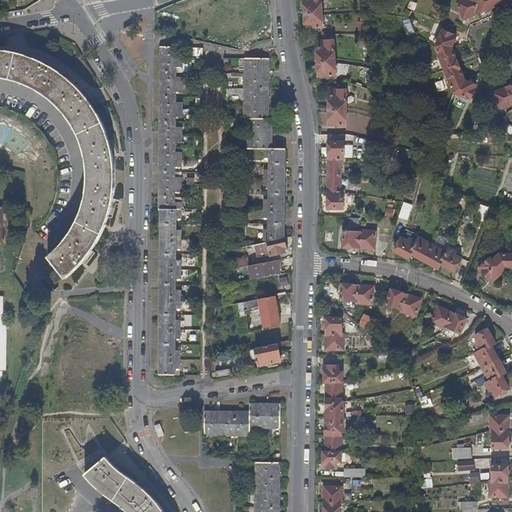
[(324,26),(321,0),(303,0),(306,28),(324,26)]
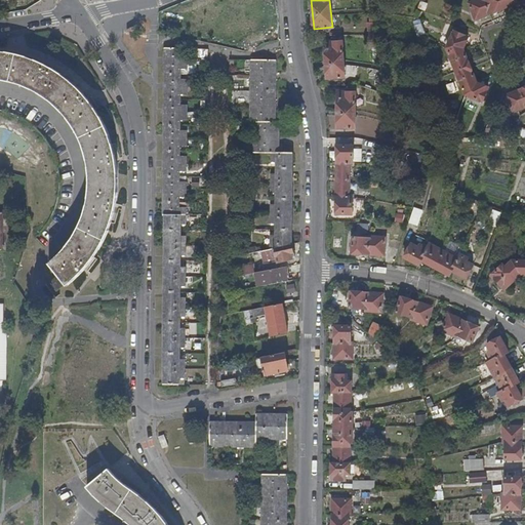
[(477,0),(469,3),(475,19),(523,0),(477,0)]
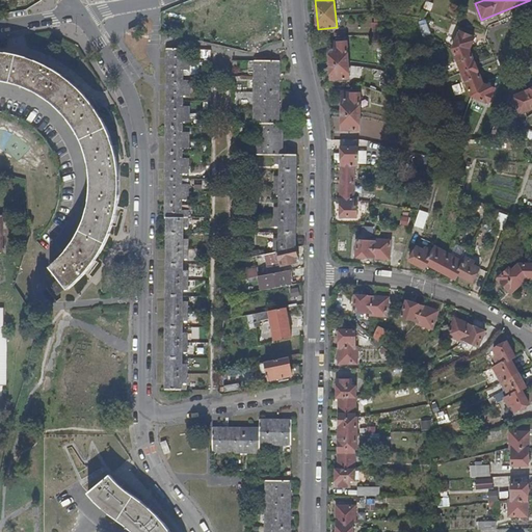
[(417,23),(421,37),(429,35),(425,20),(417,23)]
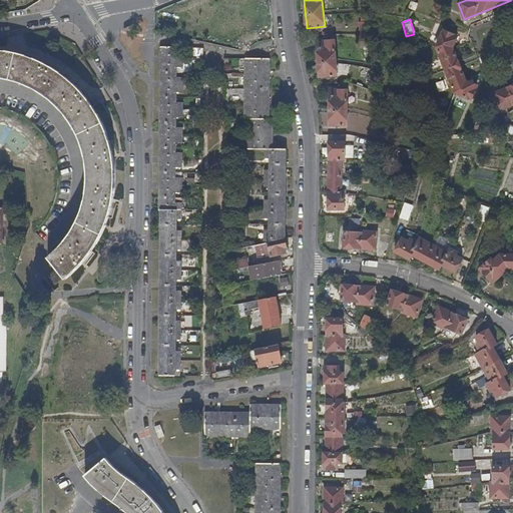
[(444,29),(437,47),(439,53),(453,48),(457,35),(444,29)]
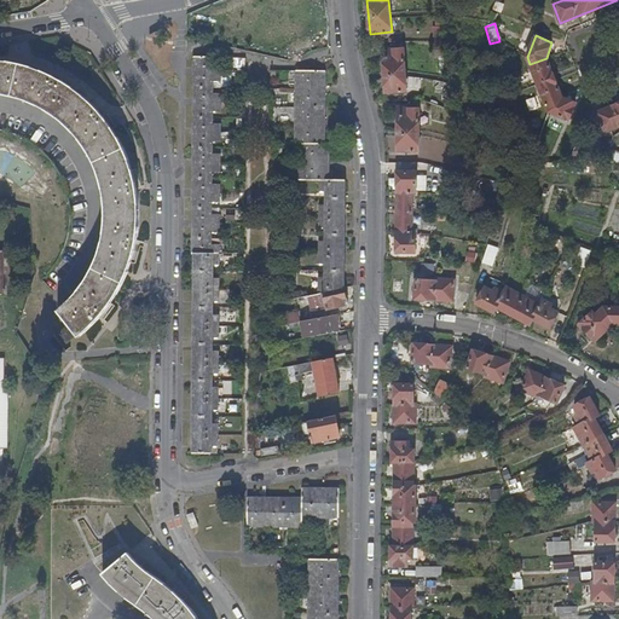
[(404,48),(382,50),(385,91),(406,90),(404,48)]
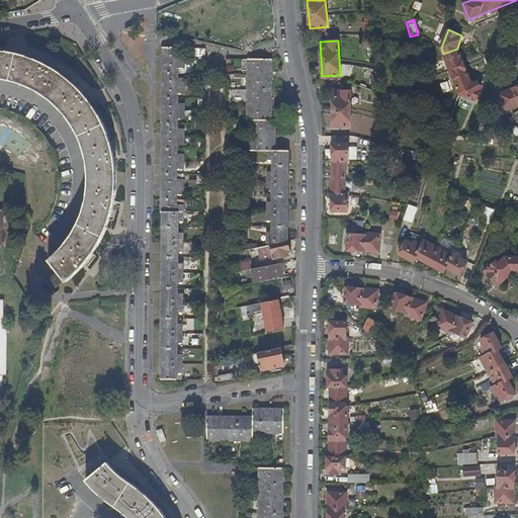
[(177,53),(176,47),(162,47),(159,175),(159,212),(162,212),(178,212),(180,212),(181,205),(174,205),(175,192),(181,193),(181,179),(175,179),(175,168),(181,168),(181,154),(175,154),(176,142),(181,142),(182,128),(176,128),(176,115),(182,115),(182,104),(176,104),(176,92),(182,92),(182,79),(176,79),(177,66),(182,66),(182,53),(177,53)]
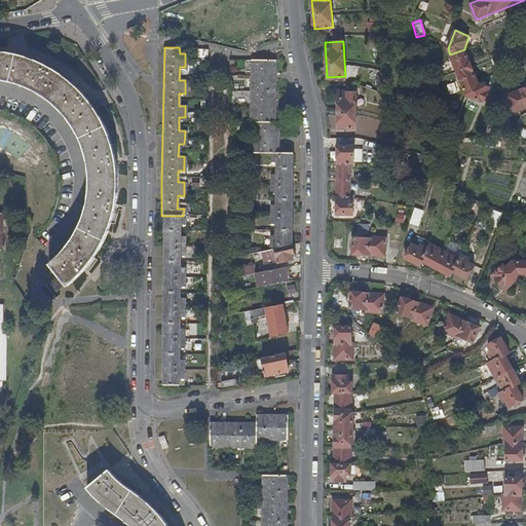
[(478,82),(464,49),(450,54),(465,94),(483,103),(489,88),(478,82)]
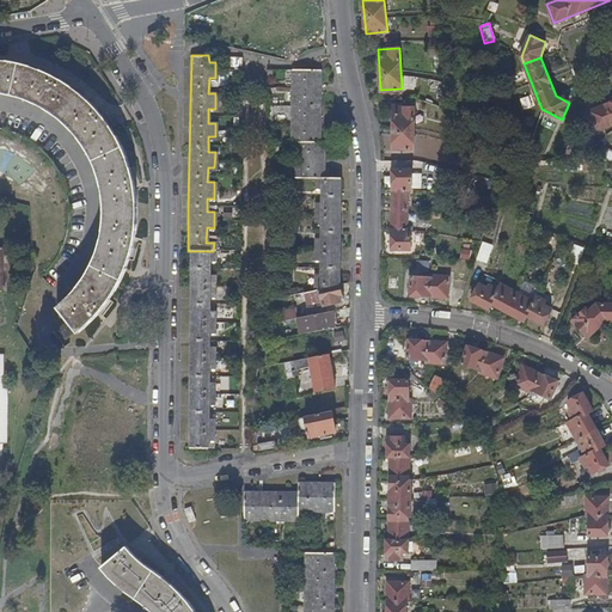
[(0,93),(5,95),(20,98),(34,103),(44,109),(59,118),(67,126),(78,138),(86,152),(93,165),(99,182),(103,201),(103,216),(102,228),(101,238),(97,251),(90,268),(84,279),(72,294),(57,307),(67,319),(75,330),(77,332),(85,326),(95,317),(102,308),(111,297),(114,292),(121,277),(124,269),(129,258),(133,244),(135,231),(136,215),(136,200),(134,185),(133,179),(129,165),(127,159),(121,145),(116,135),(111,128),(103,117),(96,109),(87,101),(77,91),(65,84),(55,77),(40,71),(26,66),(13,62),(5,61),(0,60),(0,93)]
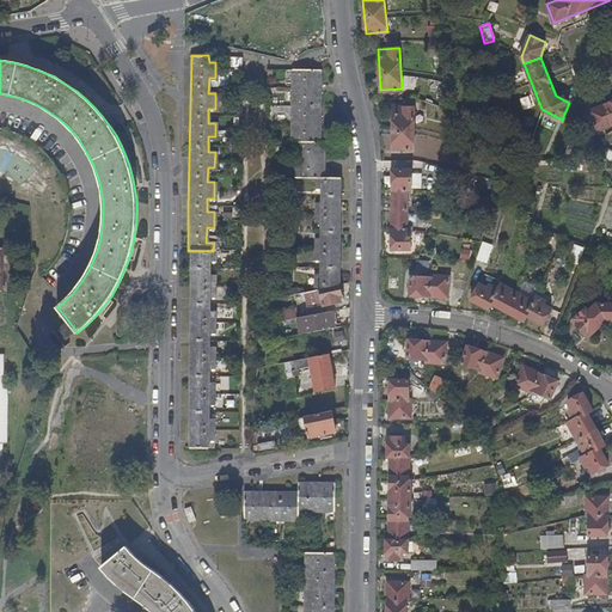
[(297,140),(320,140),(322,69),(293,68),(292,140),(297,140)]
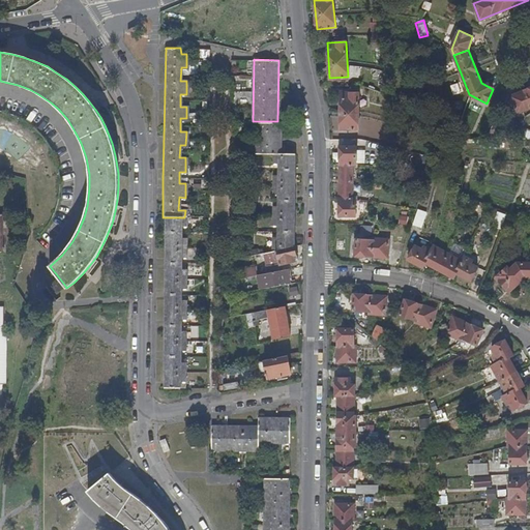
[(348,77),(357,77),(358,66),(349,65),(348,77)]
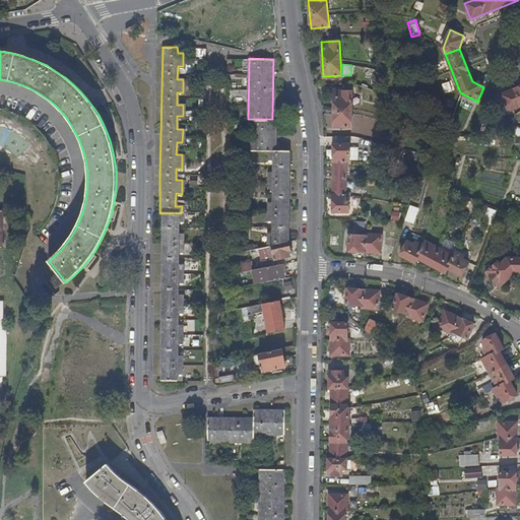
[(519,86),(500,95),(507,112),(519,106),(519,86)]
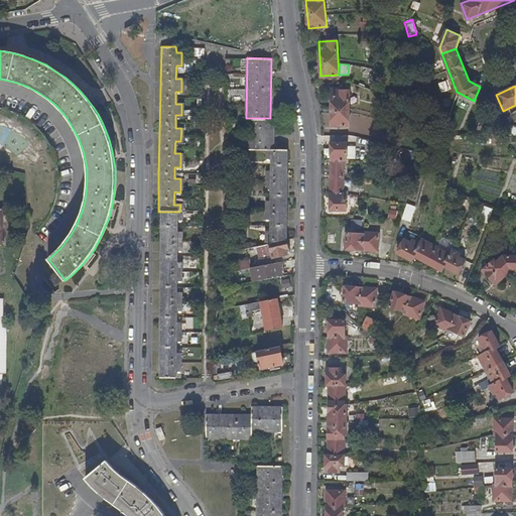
[(228,89),(228,99),(242,100),(243,90),(228,89)]
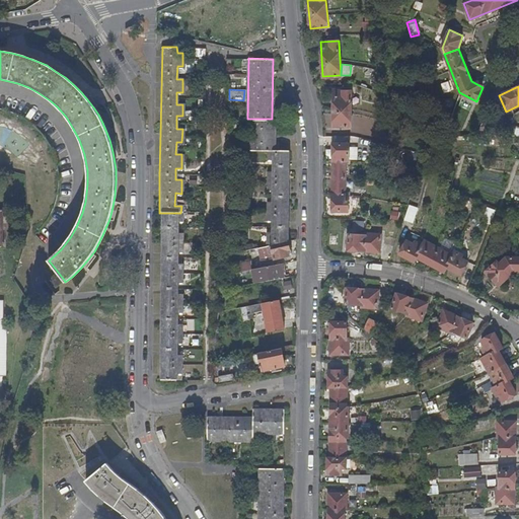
[(350,90),(334,90),(334,126),(351,126),(350,90)]
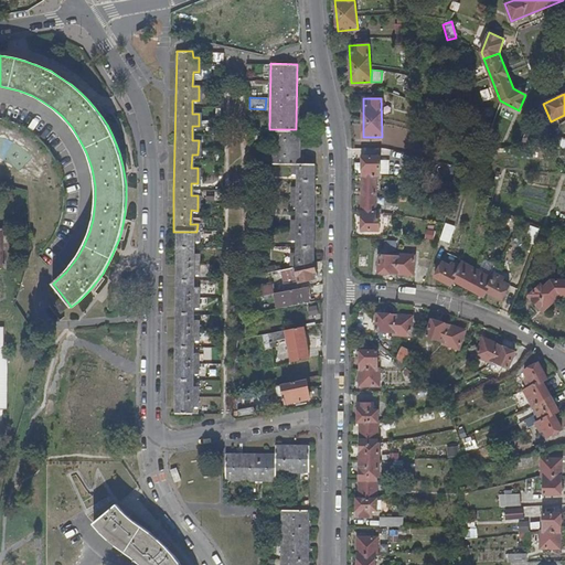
[(289,162),(299,162),(300,129),(296,129),(274,129),(273,162),(284,162),(289,162)]
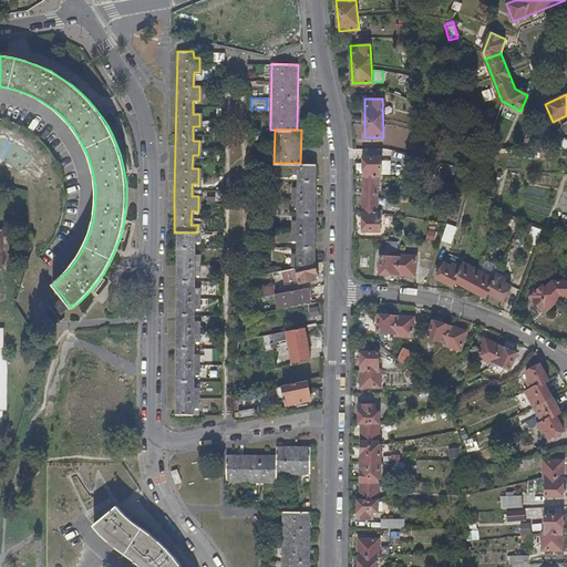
[(381,157),(363,157),(363,230),(380,230),(381,213),(381,212),(381,208),(378,208),(378,178),(381,178),(381,175),(381,157)]
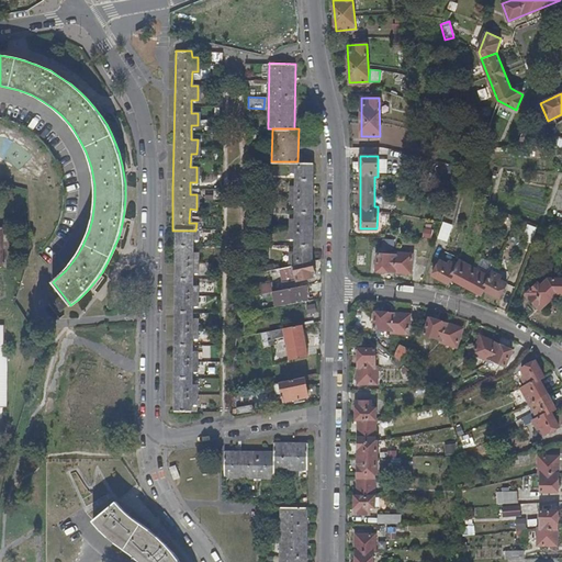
[(294,266),(312,261),(312,217),(313,161),(298,161),(288,161),(287,171),(287,183),(287,205),(287,217),(285,237),(285,249),(285,267),(294,266)]
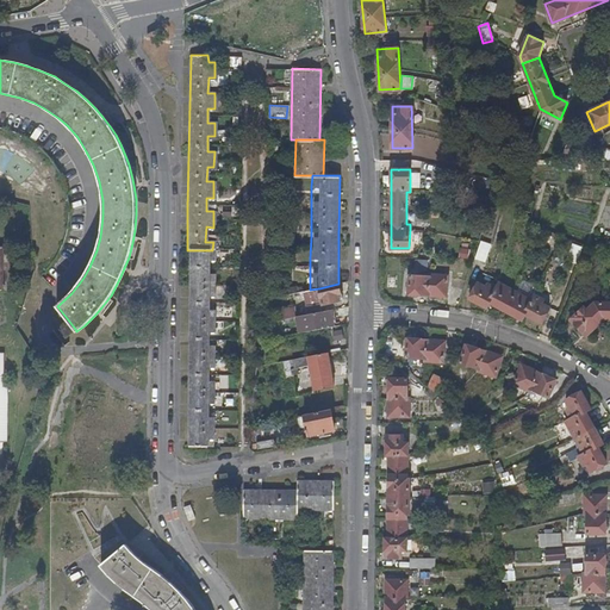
[(478,241),(473,260),(485,263),(491,244),(478,241)]
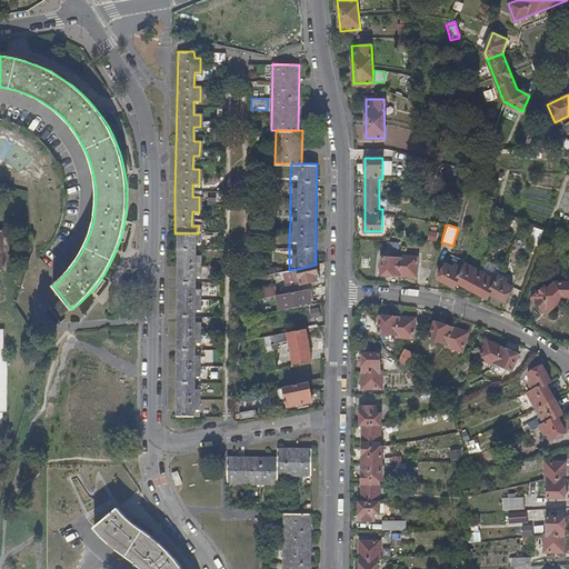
[(196,233),(178,233),(177,416),(195,417),(195,409),(195,390),(195,376),(195,357),(195,342),(195,325),(195,309),(196,290),(196,277),(196,258),(196,243),(196,233)]
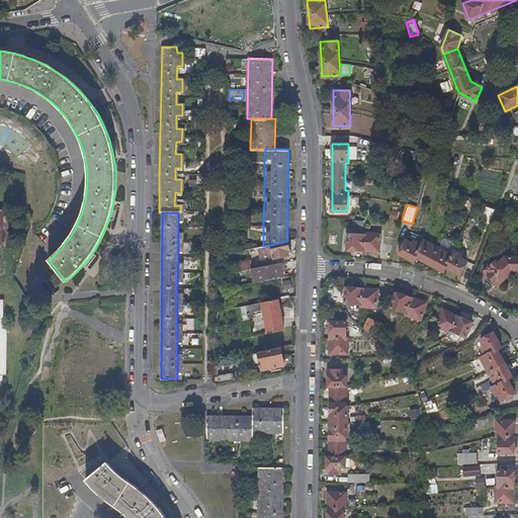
[(378,251),(379,233),(364,233),(364,234),(348,233),(347,249),(378,251)]
